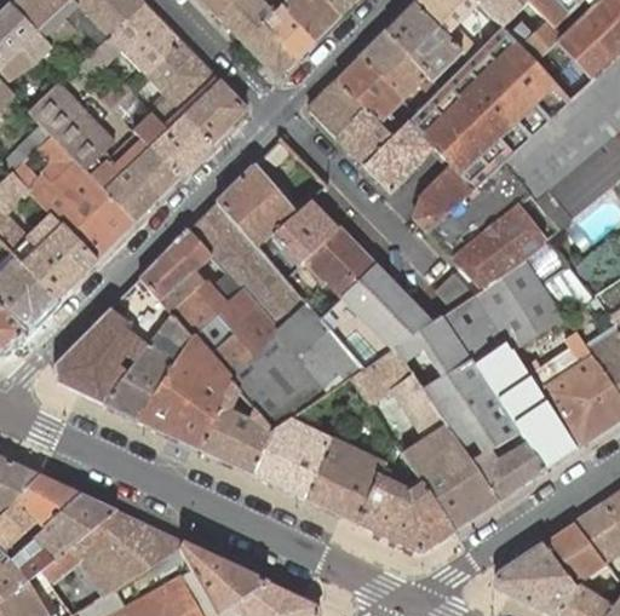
[(13,0),(11,3),(38,29),(57,11),(68,0),(13,0)]
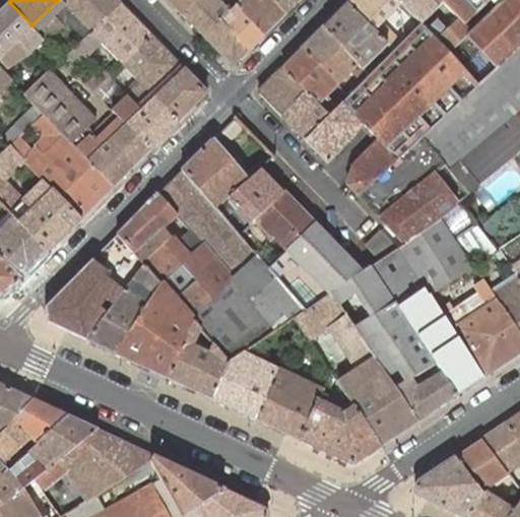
[(45,37),(63,56),(68,52),(70,50),(51,29),(60,21),(52,12),(61,4),(62,5),(66,1),(92,28),(121,1),(120,0),(57,0),(48,9),(31,24),(35,28),(44,38),(45,37)]
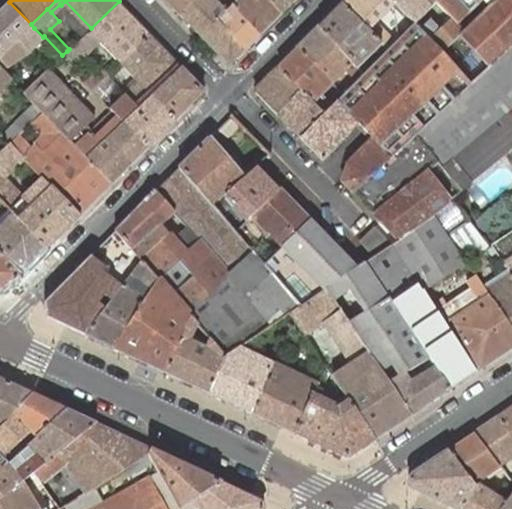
[(167,0),(180,13),(194,0),(167,0)]
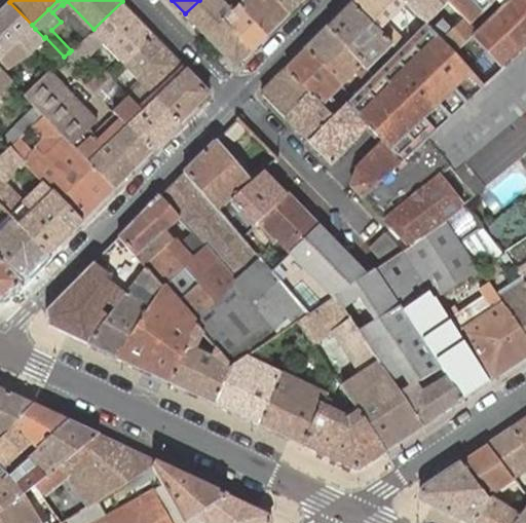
[(237,64),(252,49),(223,20),(231,11),(237,4),(240,1),(239,0),(199,0),(185,13),(234,64),(237,64)]
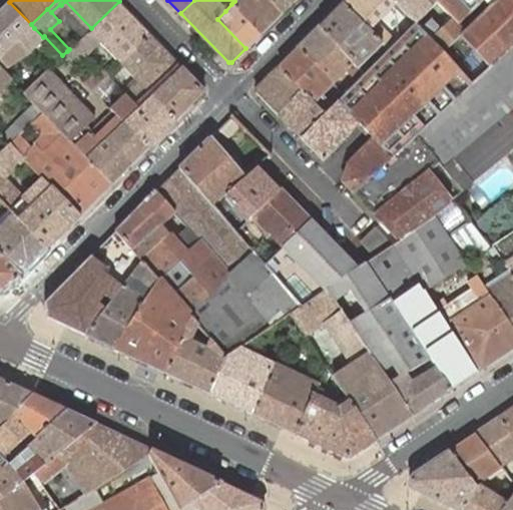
[(260,34),(282,12),(269,0),(235,0),(234,1),(231,4),(260,34)]
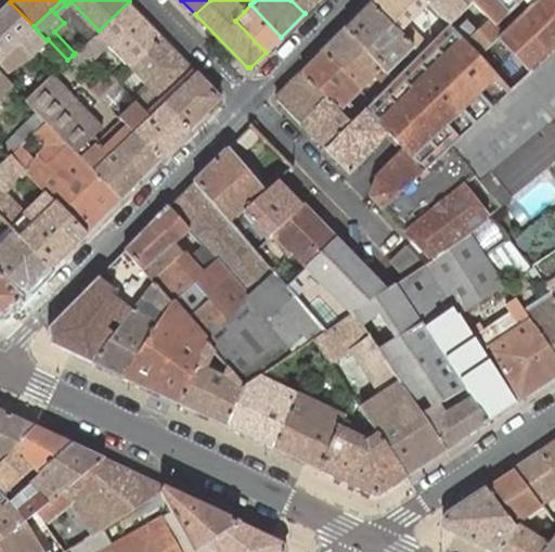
[(291,0),(305,13),(310,8),(317,0),(291,0)]
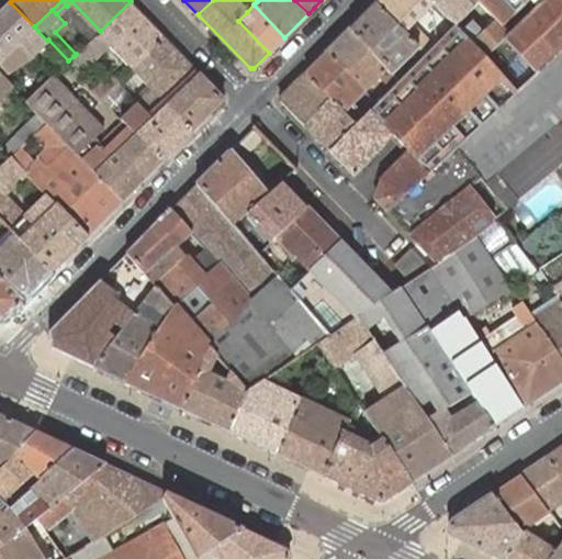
[(377,0),(375,1),(404,32),(434,1),(433,0),(377,0)]
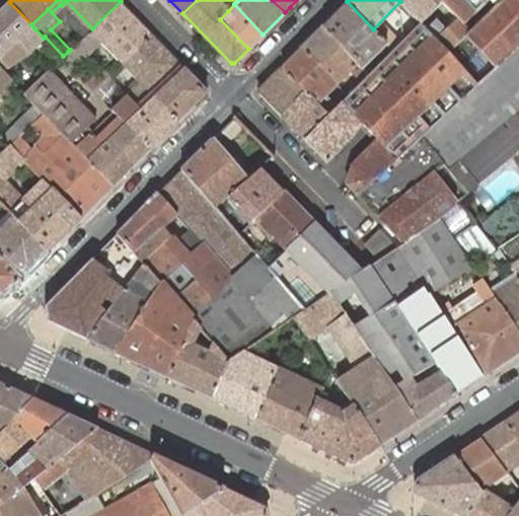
[(421,21),(437,4),(433,0),(399,0),(400,1),(414,14),(421,21)]
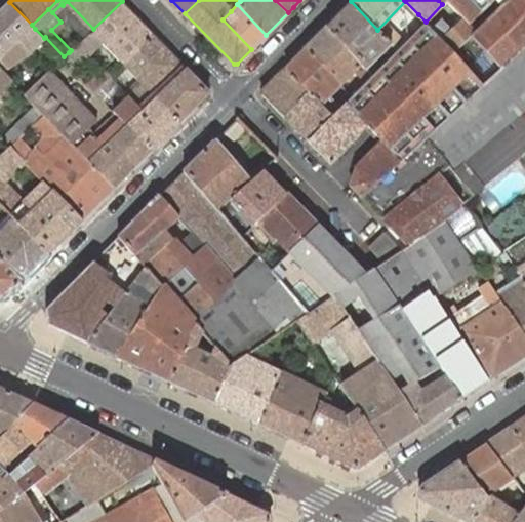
[(465,16),(469,23),(491,0),(447,0),(453,5),(465,16)]
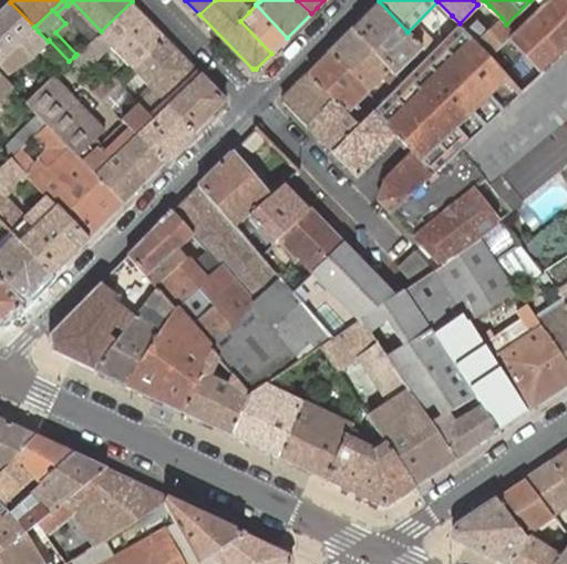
[(522,91),(566,49),(566,0),(546,0),(514,32),(490,55),(522,91)]
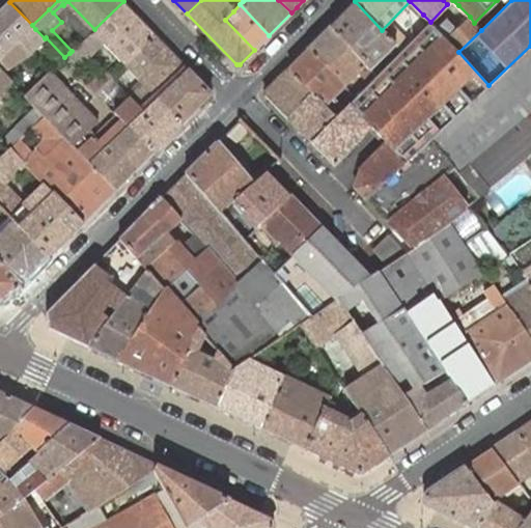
[(90,85),(96,91),(112,76),(126,63),(156,34),(123,1),(94,29),(84,38),(72,51),(70,53),(80,64),(104,40),(120,58),(108,70),(107,70),(90,85)]
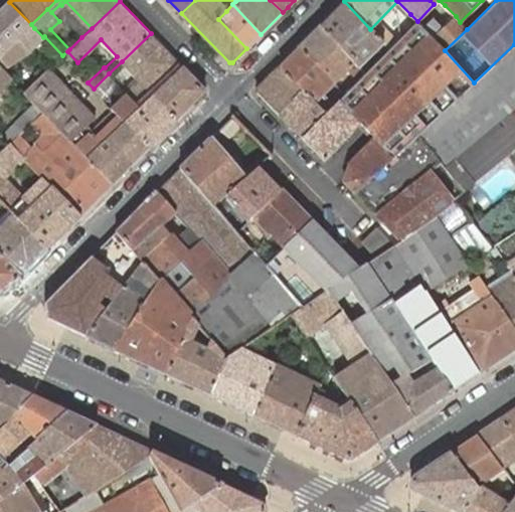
[(356,61),(359,65),(383,42),(375,33),(370,29),(344,1),(321,25),(356,61)]
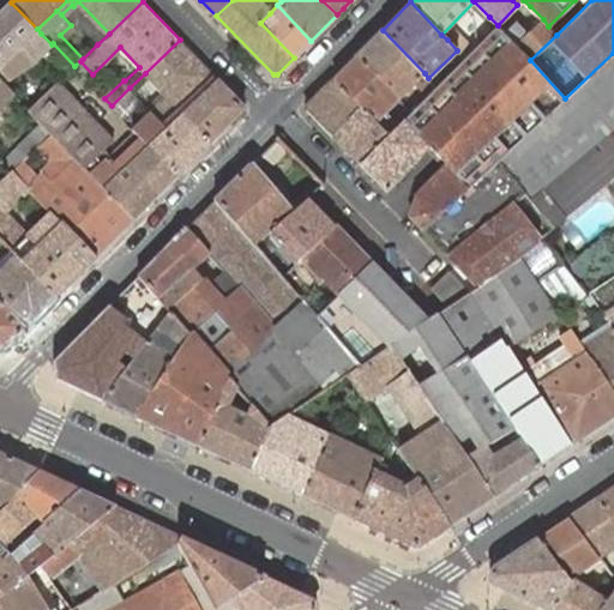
[(36,59),(52,44),(41,34),(37,29),(11,2),(0,12),(0,77),(7,85),(36,59)]
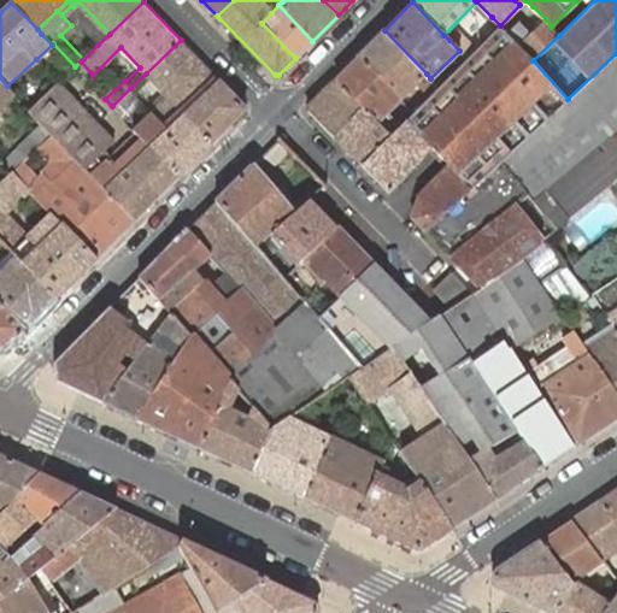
[(295,58),(312,41),(278,5),(271,13),(262,23),(295,58)]
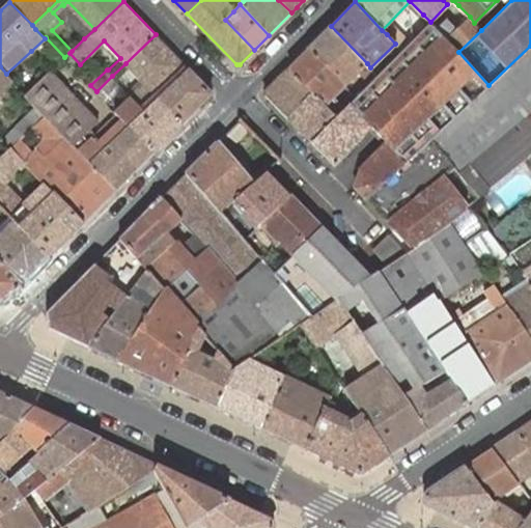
[(417,21),(424,28),(430,22),(423,15),(417,21)]
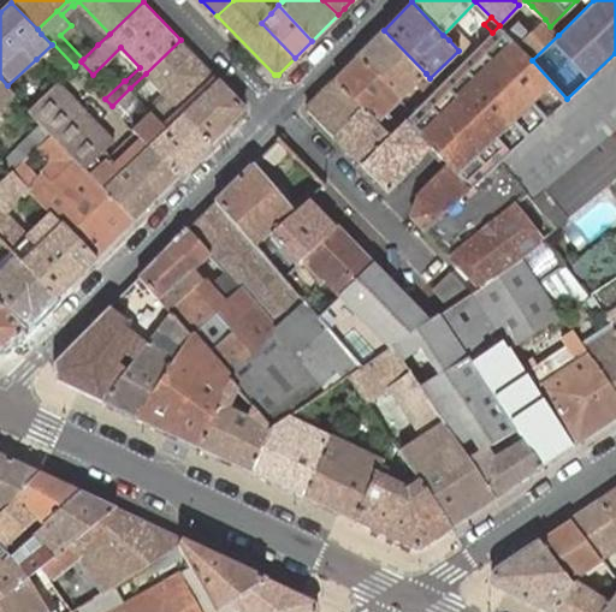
[(532,60),(558,35),(550,27),(545,19),(542,24),(531,34),(517,21),(505,33),(532,60)]
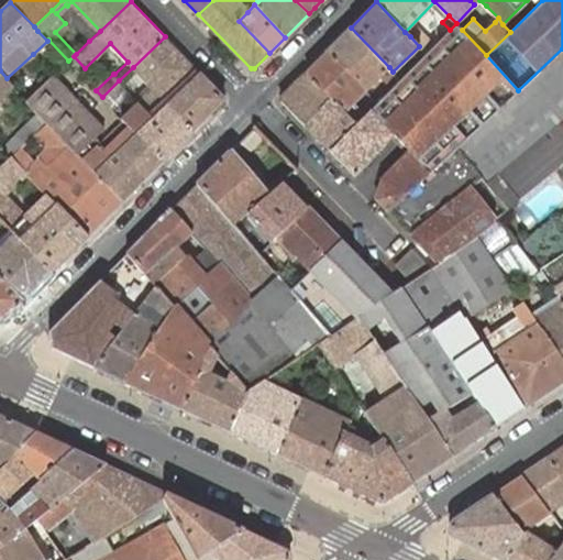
[(434,31),(441,39),(450,30),(442,22),(434,31)]
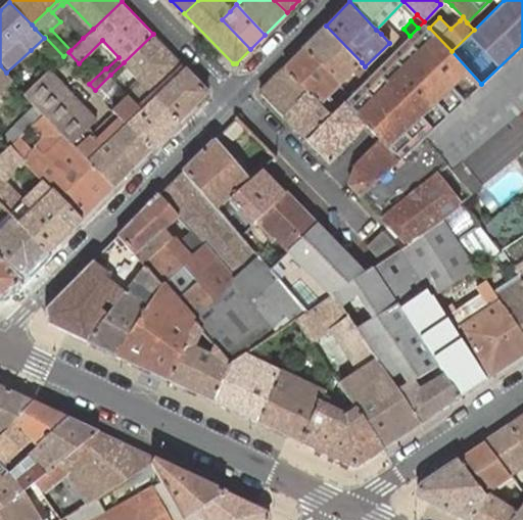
[(481,84),(452,51),(429,28),(424,21),(418,28),(410,36),(403,43),(395,50),(372,74),(368,79),(351,95),(344,101),(367,123),(382,137),(397,159),(469,94),(481,84)]
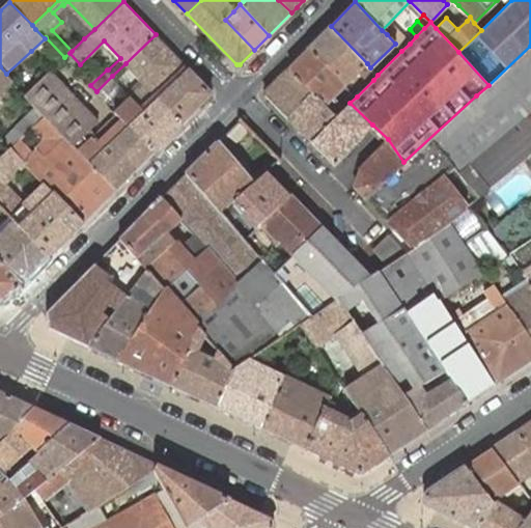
[(362,67),(373,80),(378,75),(370,67),(367,63),(331,26),(309,48),(345,84),(362,67)]
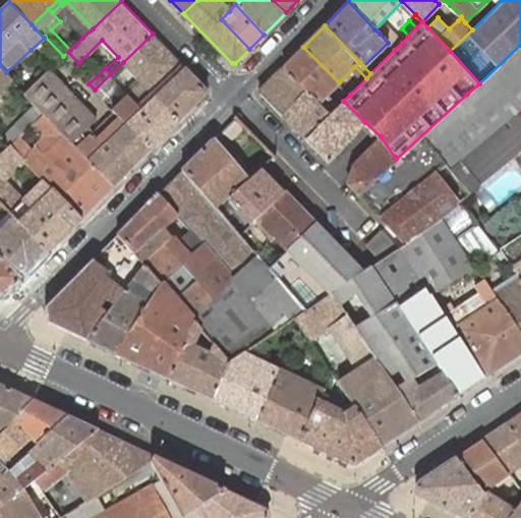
[(388,43),(394,50),(402,43),(387,26),(380,34),(388,43)]
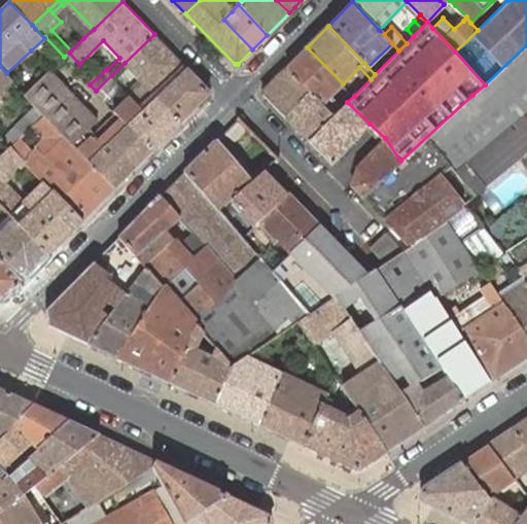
[(187,68),(154,34),(125,63),(142,81),(130,95),(139,105),(137,107),(141,111),(156,97),(187,68)]
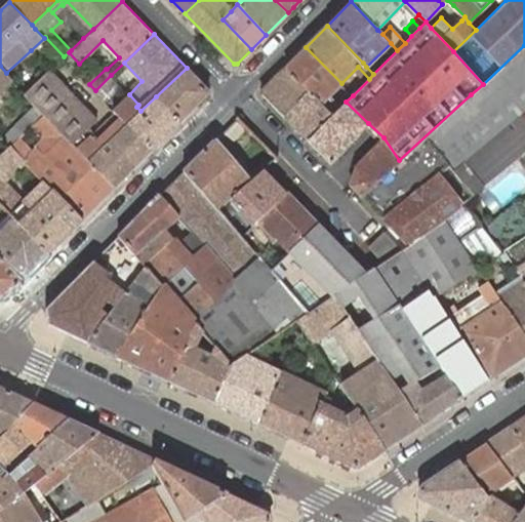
[(460,206),(459,204),(440,178),(524,108),(524,45),(483,84),(471,94),(399,160),(362,195),(365,199),(382,216),(409,243),(437,225),(444,218),(460,206)]
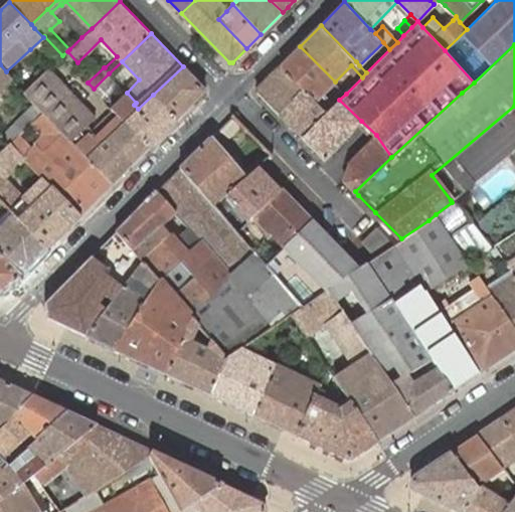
[(302,89),(315,102),(335,81),(300,46),(280,66),(302,89)]
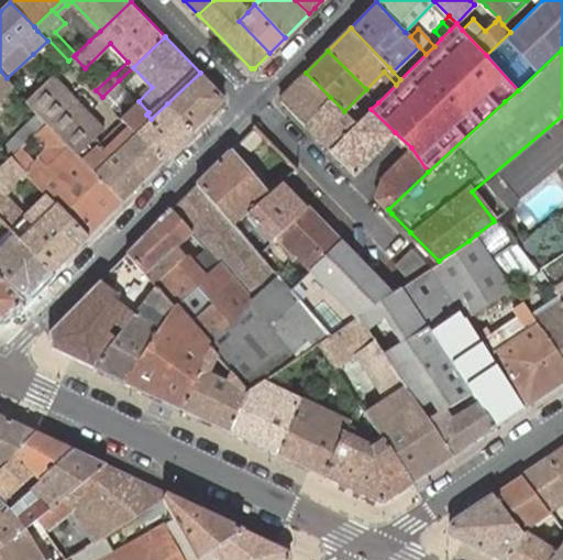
[(0,95),(11,84),(7,78),(0,70),(0,95)]
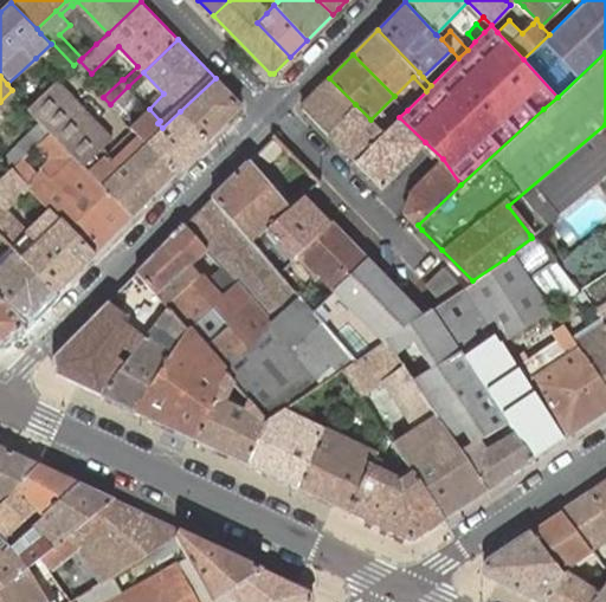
[(242,105),(216,78),(180,111),(207,140),(242,105)]
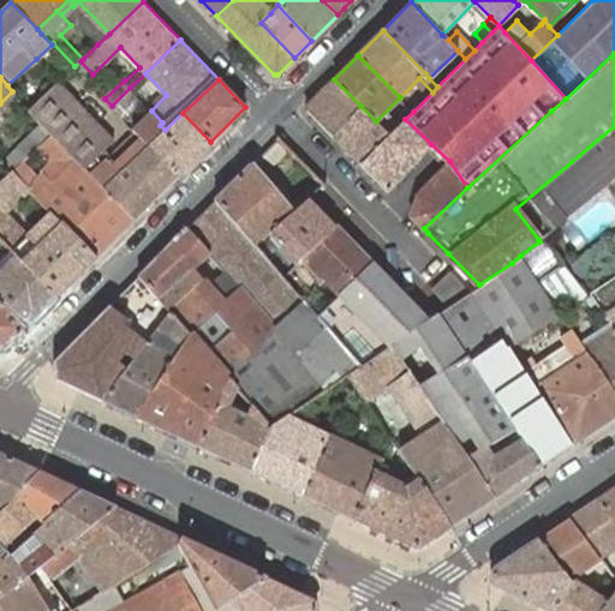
[(305,107),(333,135),(360,106),(334,79),(305,107)]
